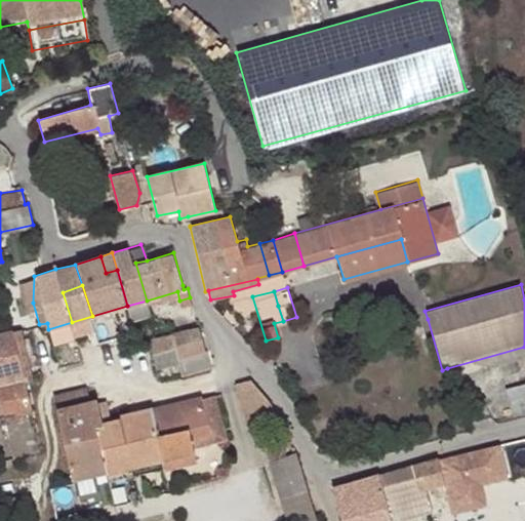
[(147,301),(127,306),(131,319),(151,314),(147,301)]
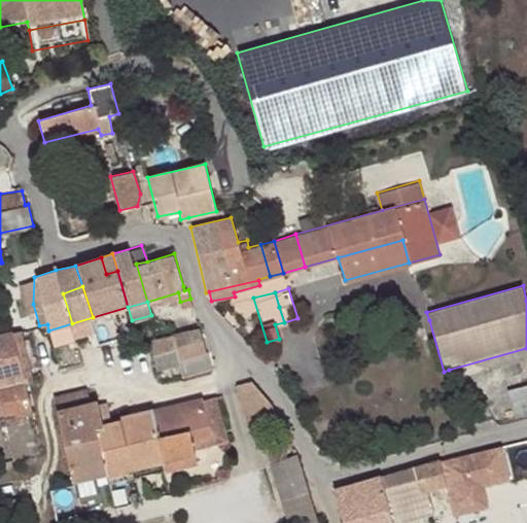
[(93,317),(72,323),(75,336),(97,329),(93,317)]
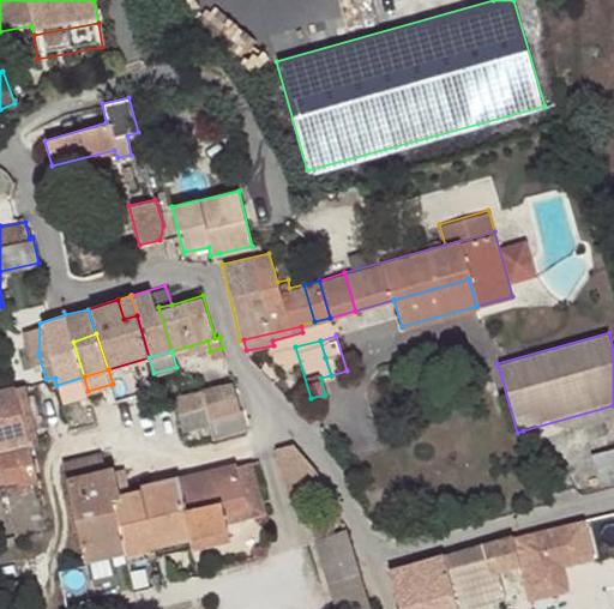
[(84,377),(56,385),(60,402),(89,393),(88,391),(84,377)]
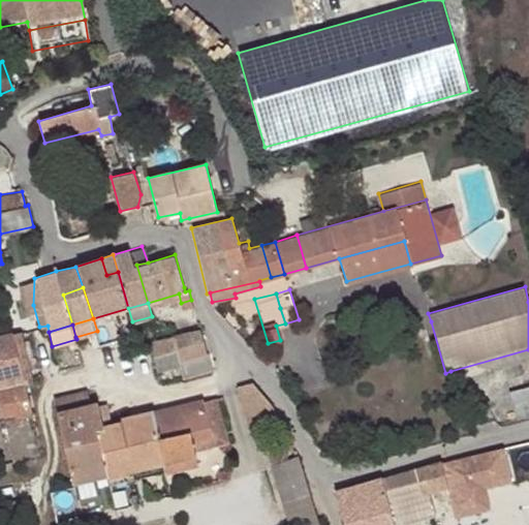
[(200,328),(173,334),(180,365),(183,376),(210,369),(207,353),(200,328)]
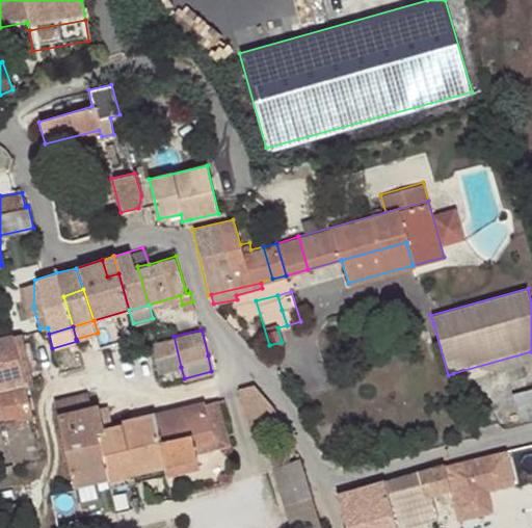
[(24,387),(26,386),(32,385),(31,379),(20,333),(12,335),(24,387)]
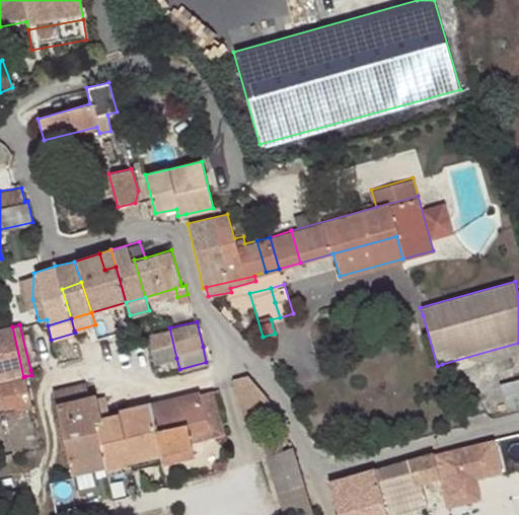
[(13,450),(34,445),(25,403),(31,402),(25,376),(23,377),(12,326),(0,328),(0,409),(4,409),(13,450)]
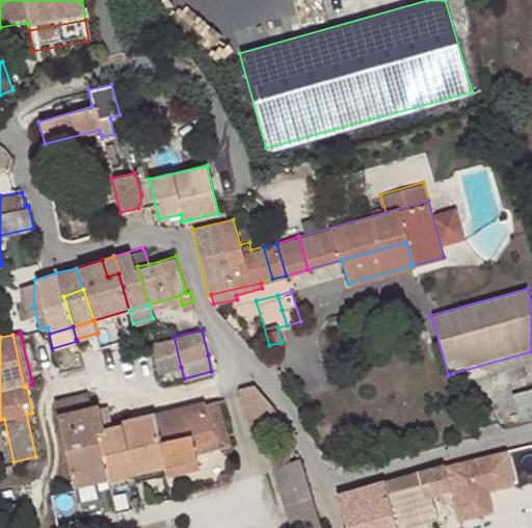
[(181,367),(174,336),(150,342),(157,372),(181,367)]
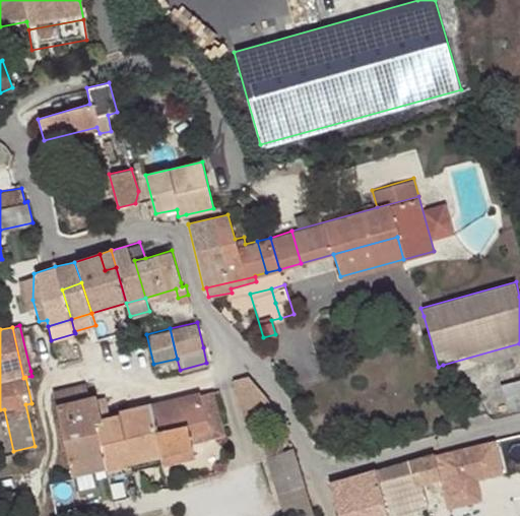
[(246,374),(233,377),(234,385),(243,421),(272,409),(266,396),(246,374)]
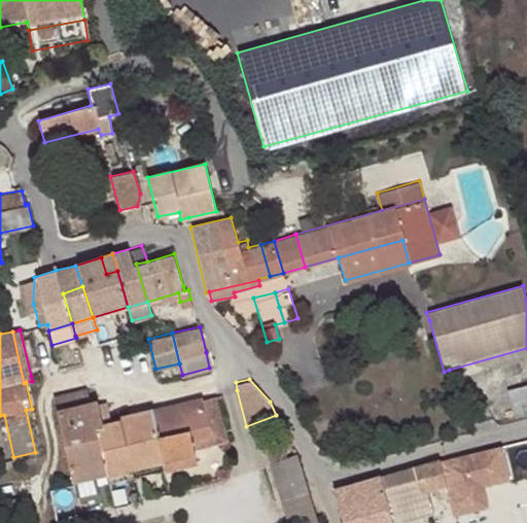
[(516,413),(526,410),(526,382),(507,388),(516,413)]
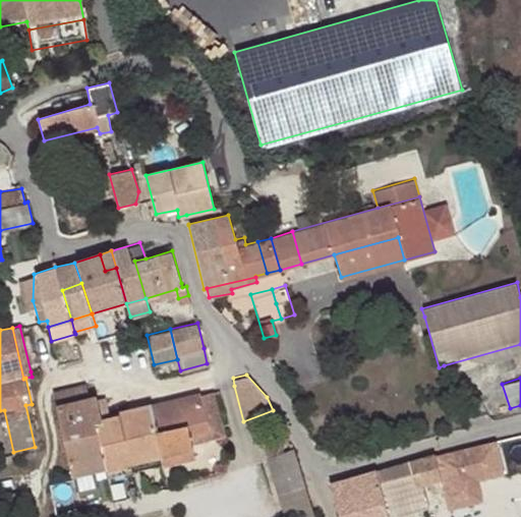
[(84,383),(52,391),(55,406),(88,399),(84,383)]
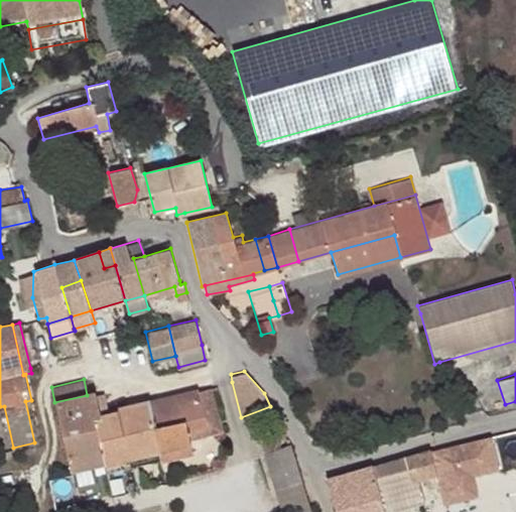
[(212,387),(151,400),(162,450),(190,443),(189,436),(186,426),(220,418),(212,387)]
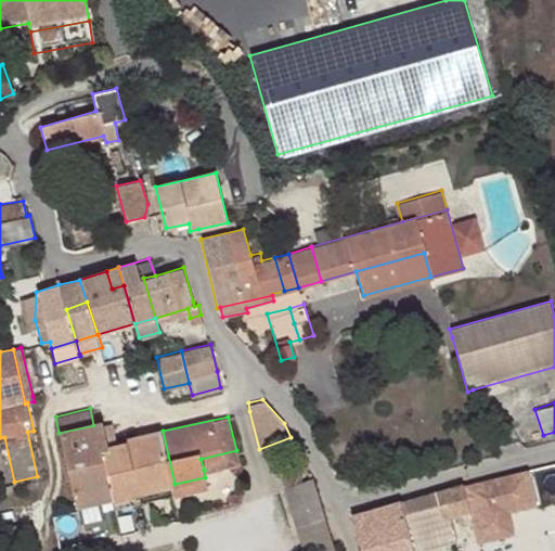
[(59,433),(76,505),(110,499),(142,491),(144,500),(152,499),(150,489),(175,484),(163,431),(126,438),(127,444),(108,448),(103,423),(93,425),(59,433)]
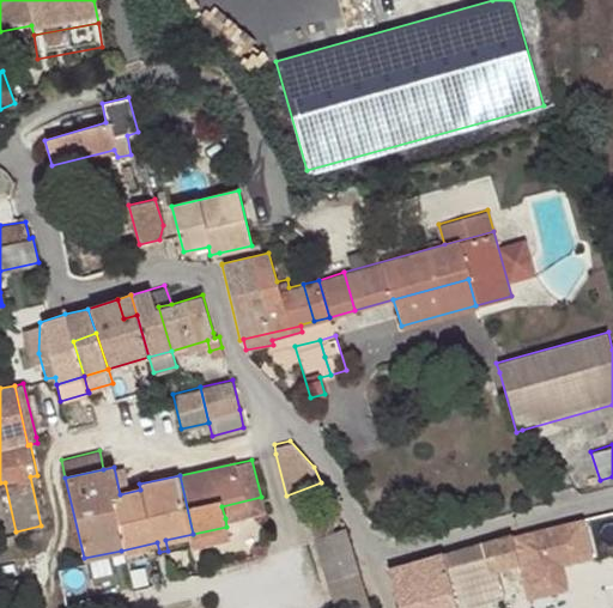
[(263,509),(261,497),(222,506),(225,518),(263,509)]
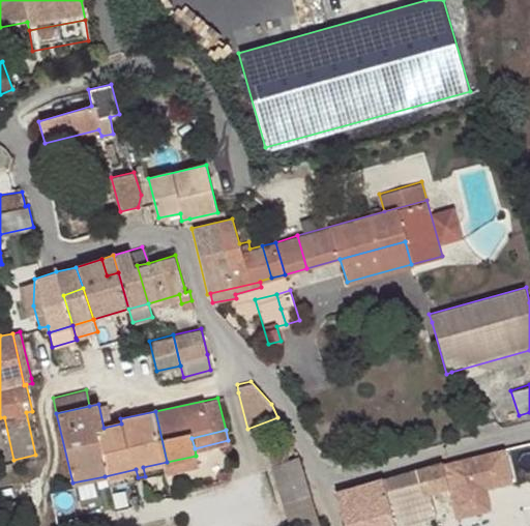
[(511,478),(503,445),(442,462),(449,487),(451,494),(458,517),(483,510),(477,491),(481,486),(486,485),(511,478)]
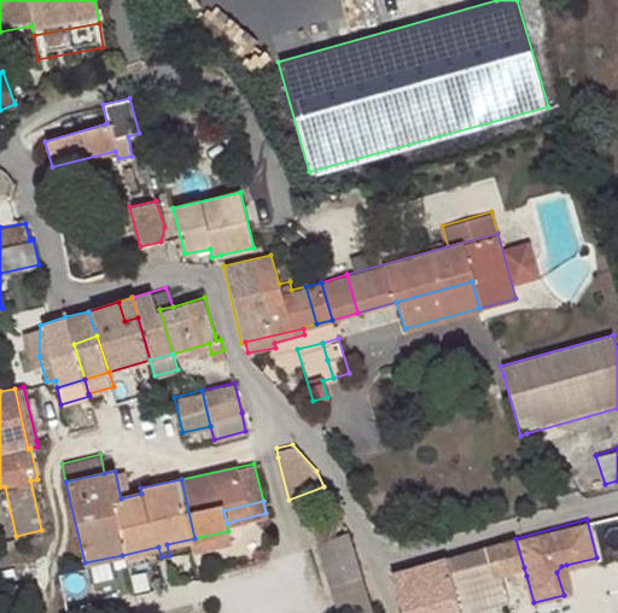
[(314,541),(328,589),(362,579),(348,530),(314,541)]
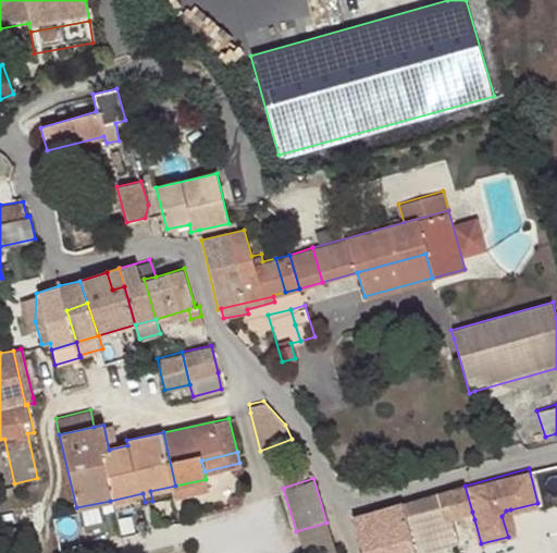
[(206,479),(175,486),(177,494),(208,488),(206,479)]
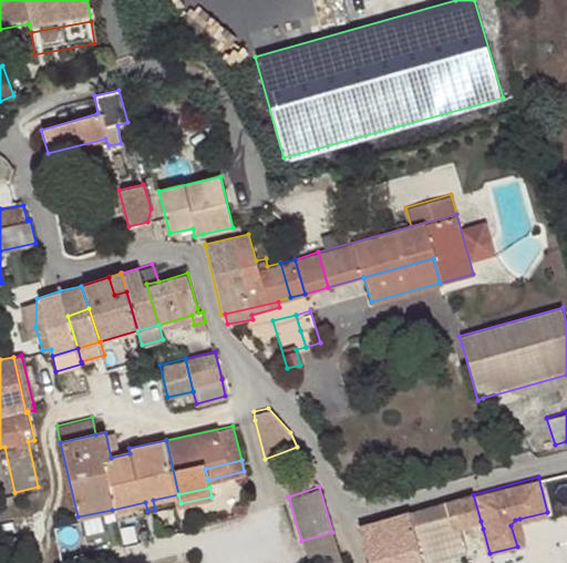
[(181,503),(178,494),(153,500),(155,510),(181,503)]
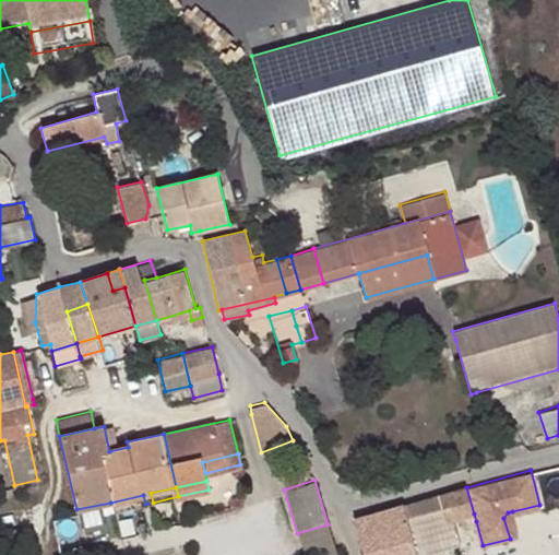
[(466,487),(353,519),(363,554),(417,554),(416,551),(409,522),(432,516),(439,545),(440,547),(460,542),(456,526),(453,519),(474,514),(466,487)]
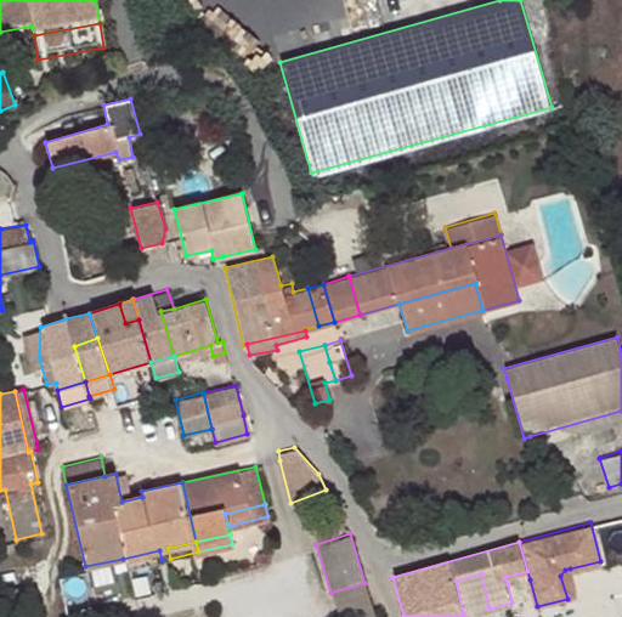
[(159,550),(123,559),(128,567),(162,560),(159,550)]
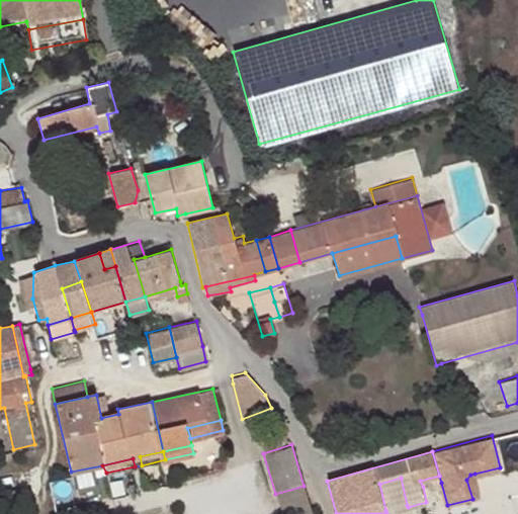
[(466,480),(472,499),(480,496),(475,474),(470,475),(466,480)]
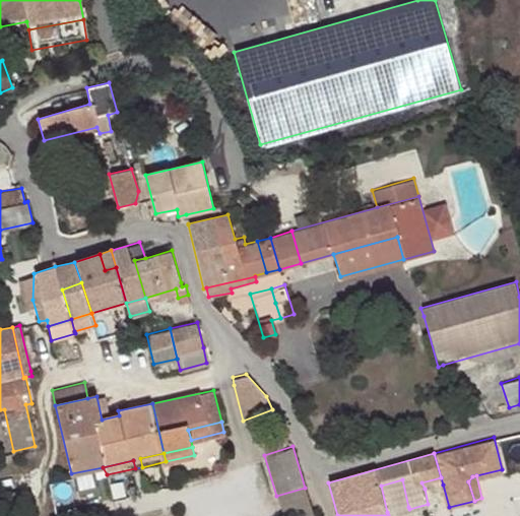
[(443,485),(441,477),(421,482),(425,489),(443,485)]
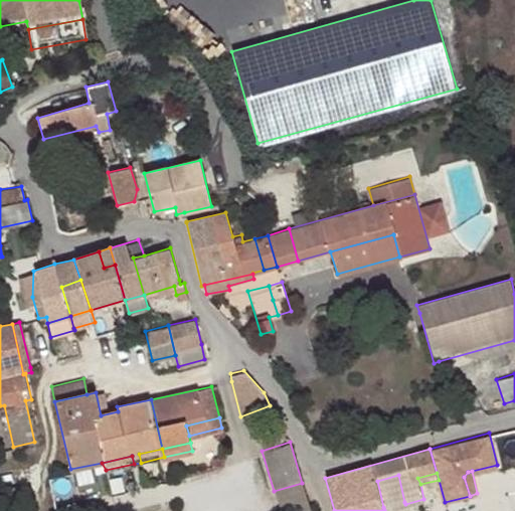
[(377,481),(383,507),(404,502),(398,475),(377,481)]
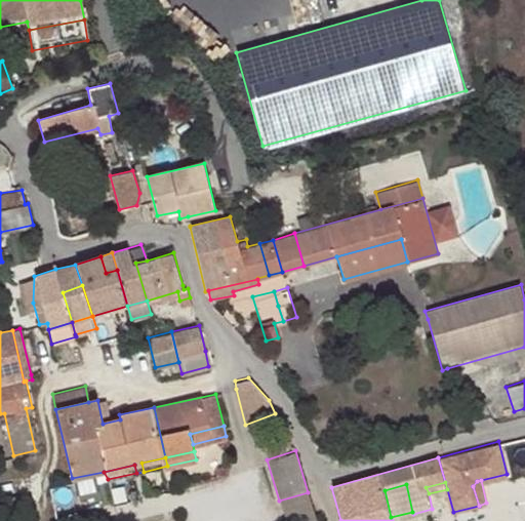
[(279,501),(285,520),(316,520),(308,492),(279,501)]
